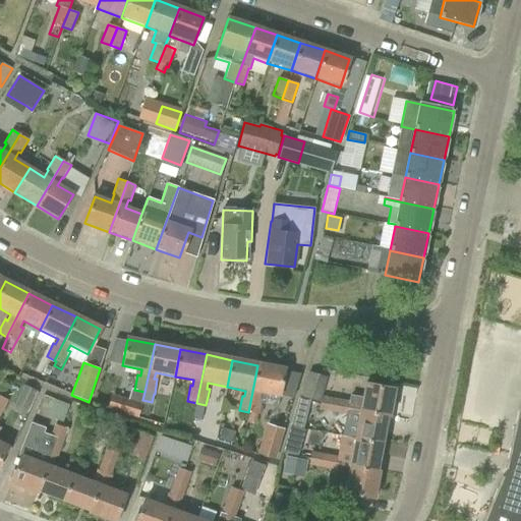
[(257,365),(248,412),(246,422),(255,424),(261,400),(259,399),(261,394),(279,398),(284,370),(257,365)]
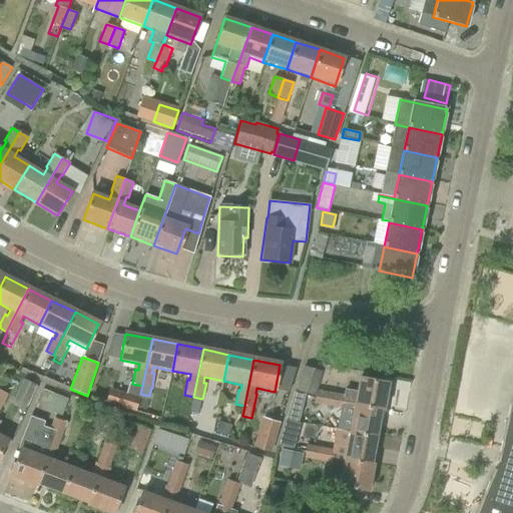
[(304,366),(296,392),(315,398),(323,372),(304,366)]
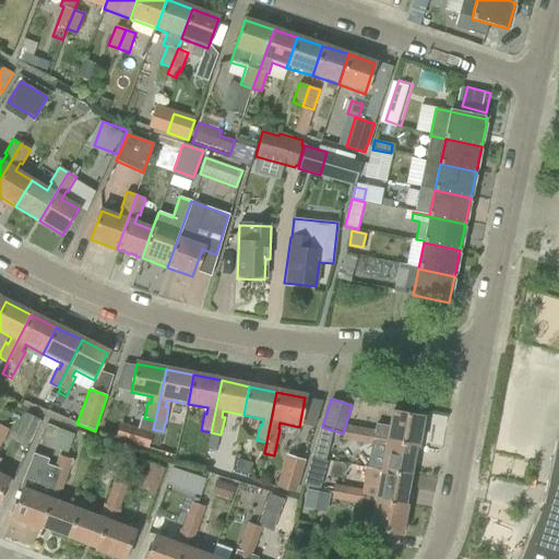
[(39,419),(26,413),(13,439),(26,445),(39,419)]
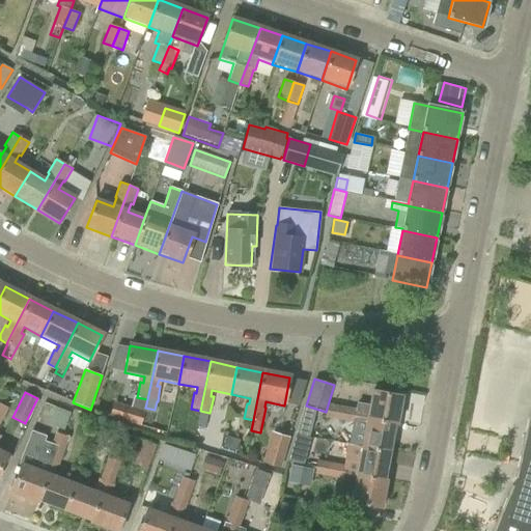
[(354,423),(355,417),(398,425),(403,398),(372,392),(370,404),(357,402),(355,409),(340,407),(338,414),(343,415),(342,421),(354,423)]
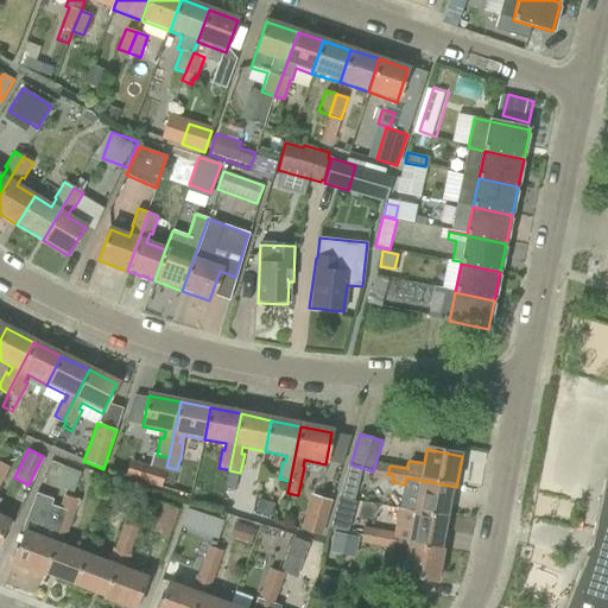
[(166,467),(169,457),(157,455),(152,454),(149,466),(144,483),(160,488),(160,487),(165,472),(166,470),(166,467)]
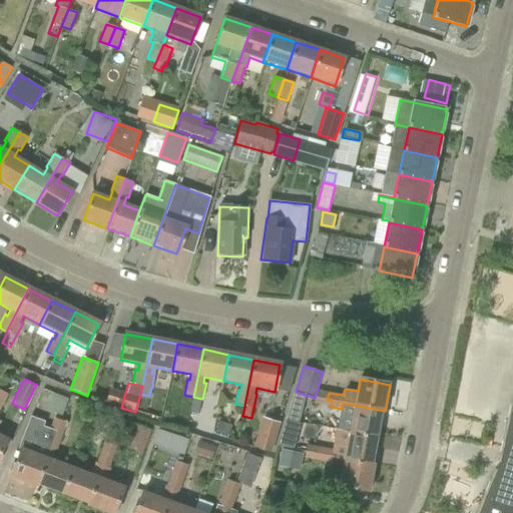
[(512,512),(512,387),(497,458),(475,512),(512,512)]
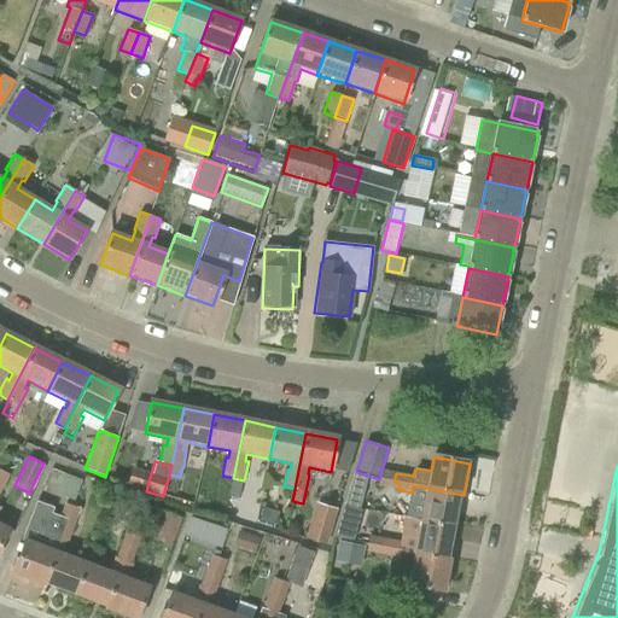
[(379,487),(398,490),(400,483),(394,482),(396,473),(383,471),(379,487)]
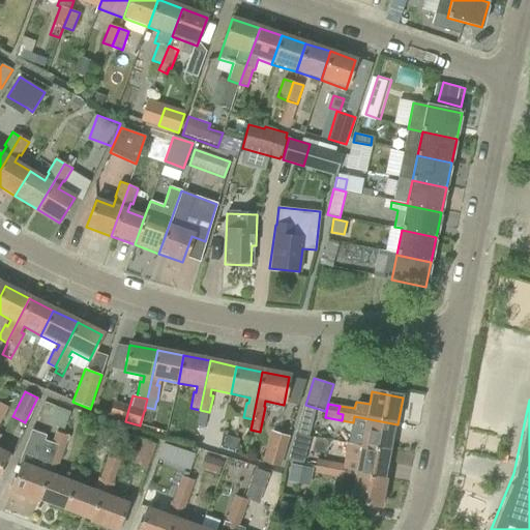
[(295,434),(308,437),(315,408),(303,405),(295,434)]
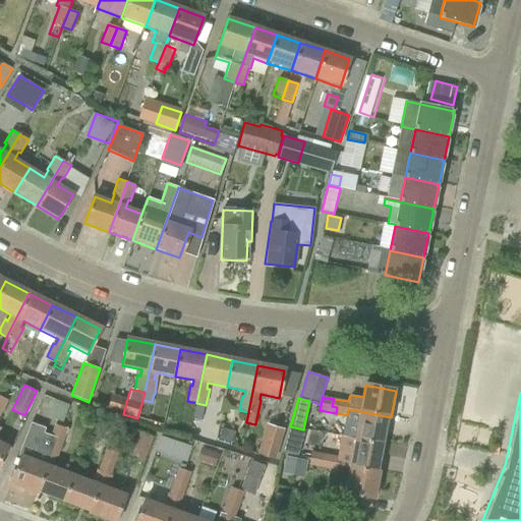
[(47,416),(62,422),(69,405),(54,399),(47,416)]
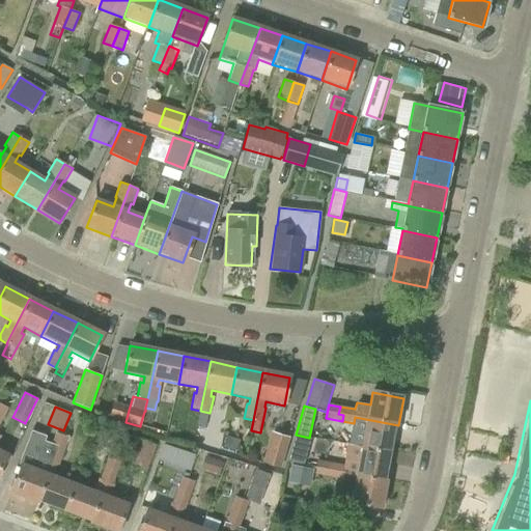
[(362,446),(362,448),(393,453),(398,425),(355,417),(354,423),(350,444),(362,446)]
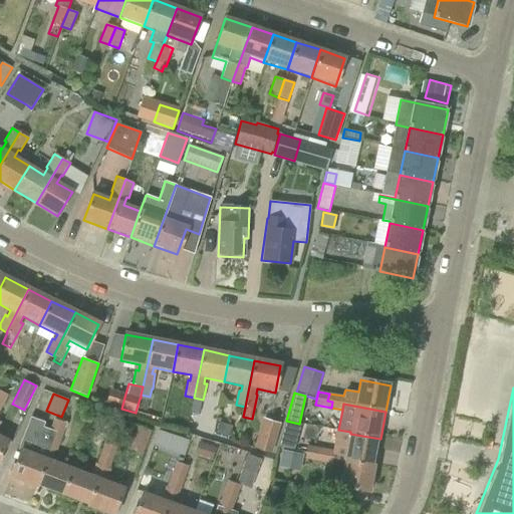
[(10,478),(36,487),(51,449),(55,451),(55,450),(57,451),(60,440),(55,438),(57,434),(51,432),(49,430),(42,427),(44,422),(30,417),(18,449),(20,451),(10,478)]
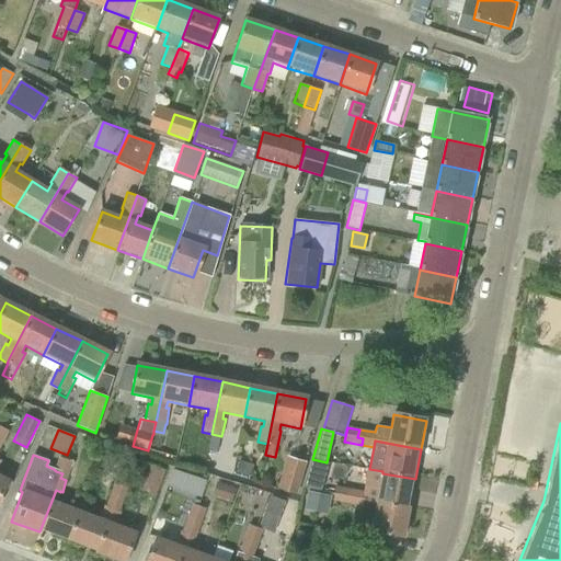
[(306,462),(287,456),(276,489),(296,495),(306,462)]
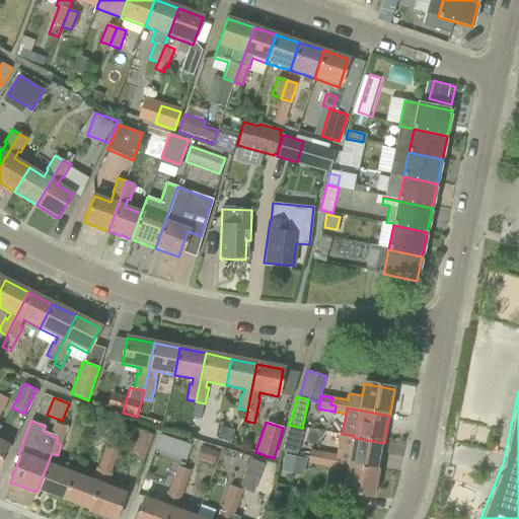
[(55,423),(50,434),(52,436),(58,438),(56,442),(61,444),(68,428),(55,423)]
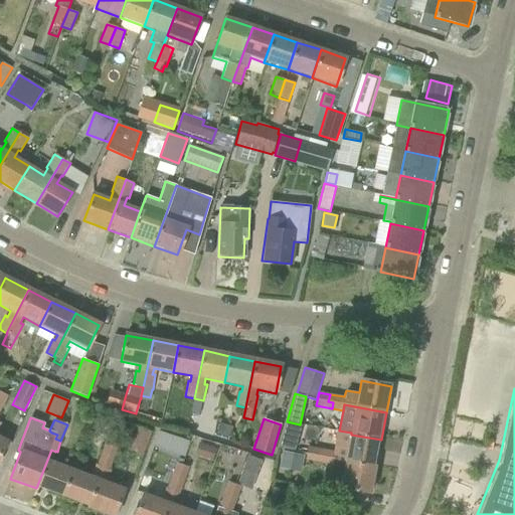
[(279,448),(280,448),(295,451),(302,424),(287,421),(286,421),(279,448)]
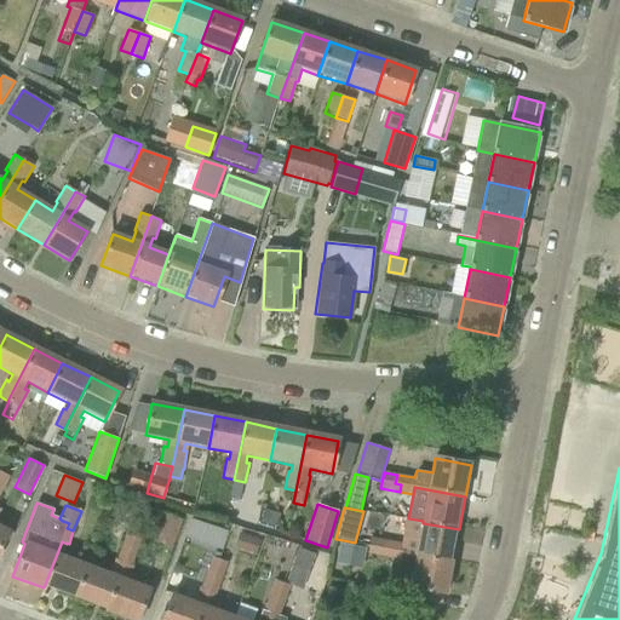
[(259,522),(276,527),(280,514),(263,510),(259,522)]
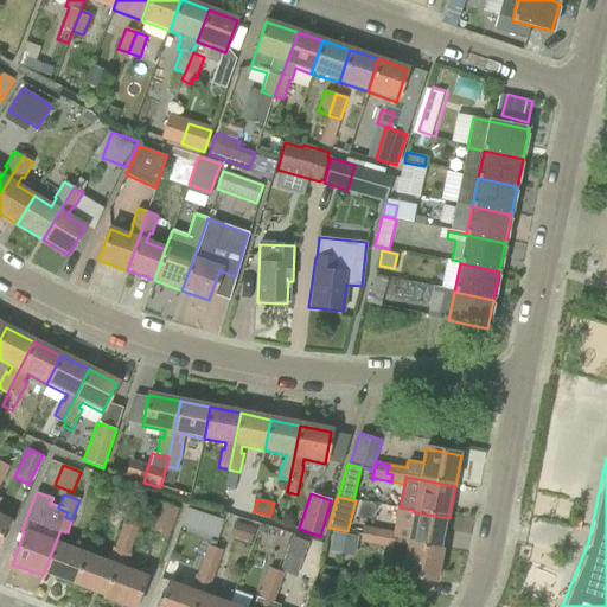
[(153,530),(167,536),(179,509),(164,503),(153,530)]
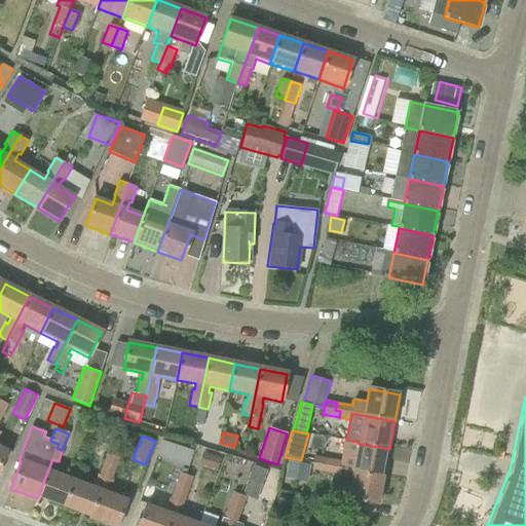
[(383,478),(389,449),(359,444),(345,441),(341,460),(343,460),(343,462),(342,463),(341,470),(383,478)]
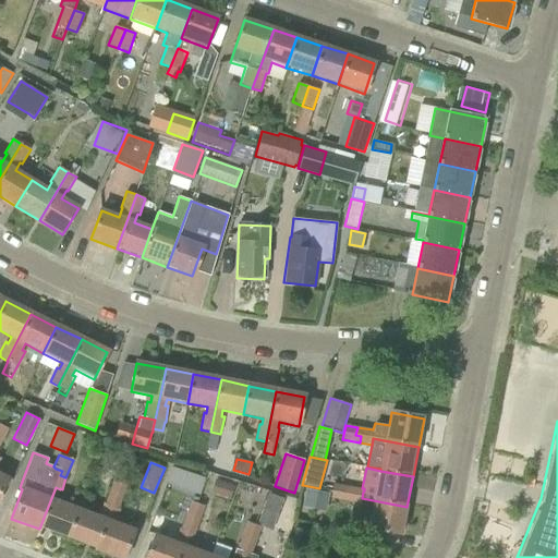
[(205,478),(205,477),(189,472),(183,489),(199,495),(205,478)]
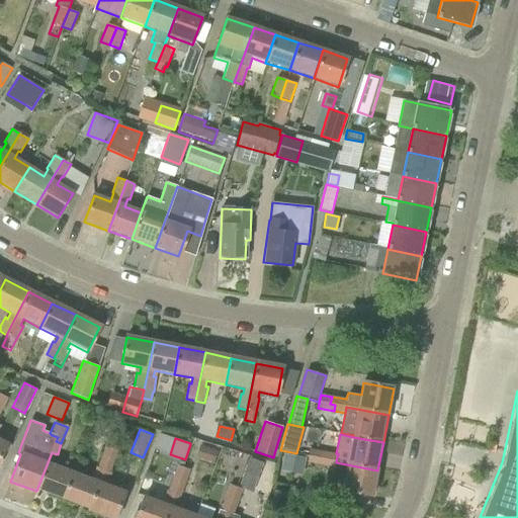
[(107,441),(100,458),(107,461),(109,456),(115,459),(120,446),(107,441)]
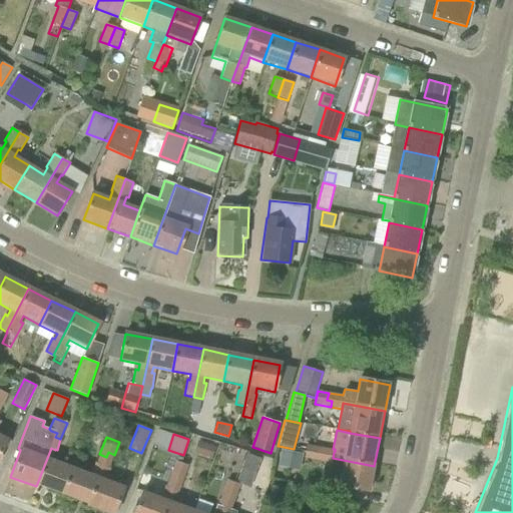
[(197,441),(193,453),(211,459),(215,447),(197,441)]
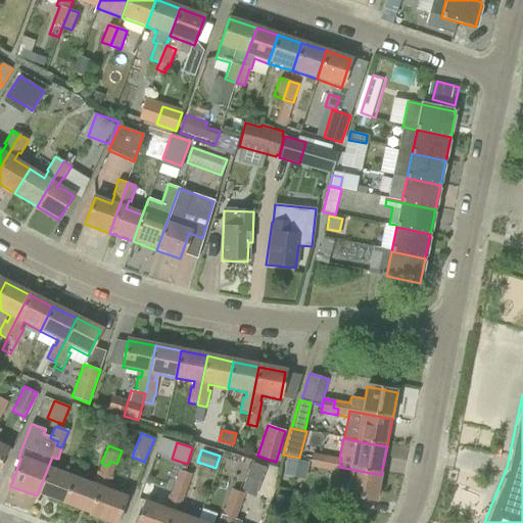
[(310,467),(322,469),(323,464),(328,465),(329,456),(312,454),(310,467)]
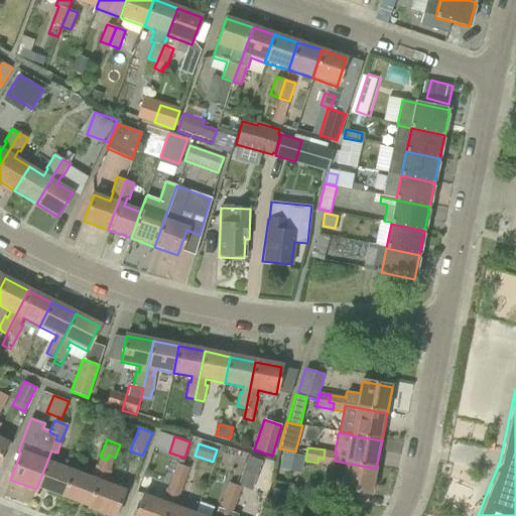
[(318,458),(317,463),(333,465),(332,471),(345,474),(342,490),(372,495),(376,469),(335,461),(336,455),(337,454),(337,452),(335,452),(325,449),(324,459),(318,458)]
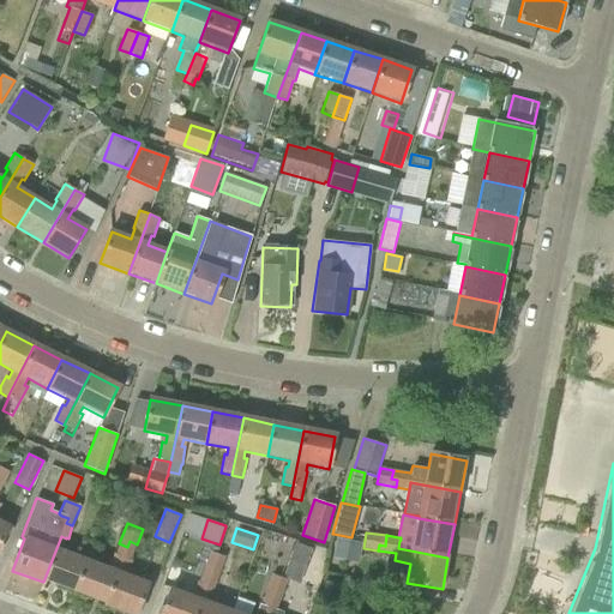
[(43,582),(74,594),(86,561),(61,552),(66,539),(61,536),(43,582)]
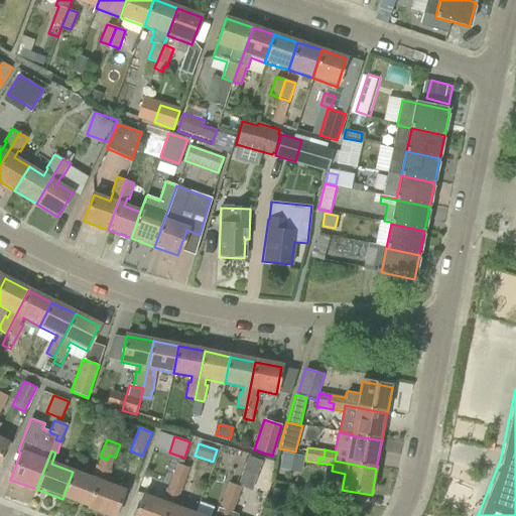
[(304,456),(282,452),(279,470),(301,474),(304,456)]
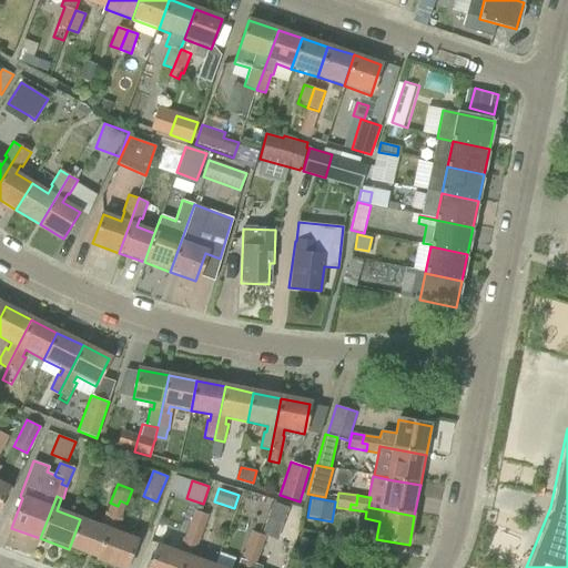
[(113,518),(97,560),(117,567),(125,567),(137,541),(117,534),(122,518),(121,518),(127,504),(120,500),(118,506),(110,503),(107,513),(105,513),(104,515),(113,518)]
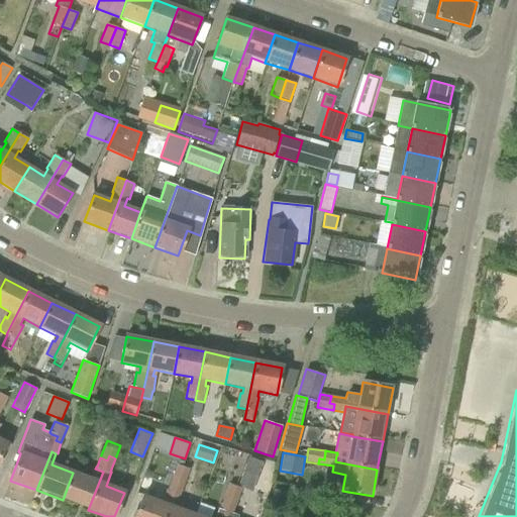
[(272,466),(248,456),(239,484),(266,494),(273,471),(271,470),(272,466)]
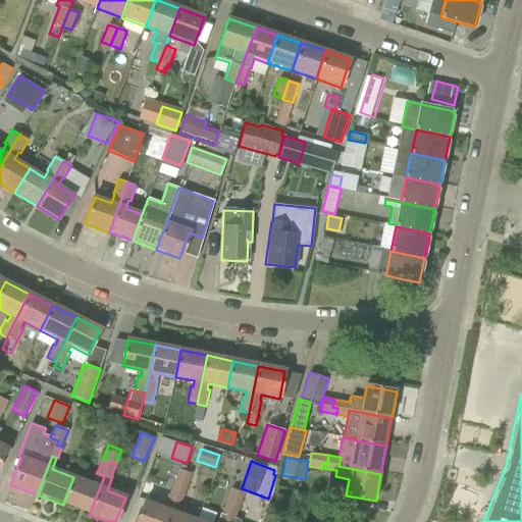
[(178,468),(173,482),(180,484),(179,489),(186,491),(192,473),(178,468)]
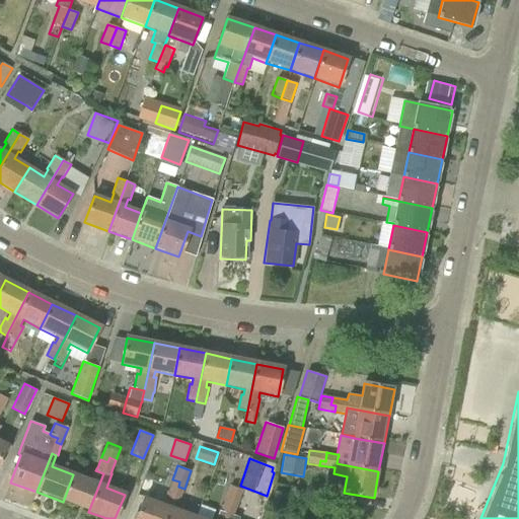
[(63,502),(88,512),(103,473),(95,470),(91,482),(73,474),(63,502)]
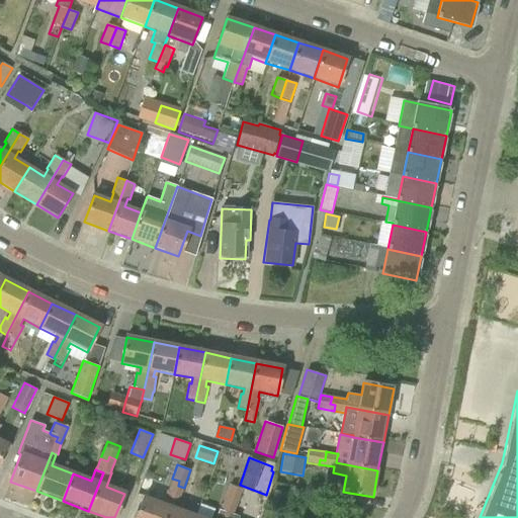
[(136,517),(166,517),(174,497),(178,498),(178,497),(180,497),(184,488),(178,486),(179,481),(172,479),(167,491),(166,491),(161,505),(144,499),(136,517)]
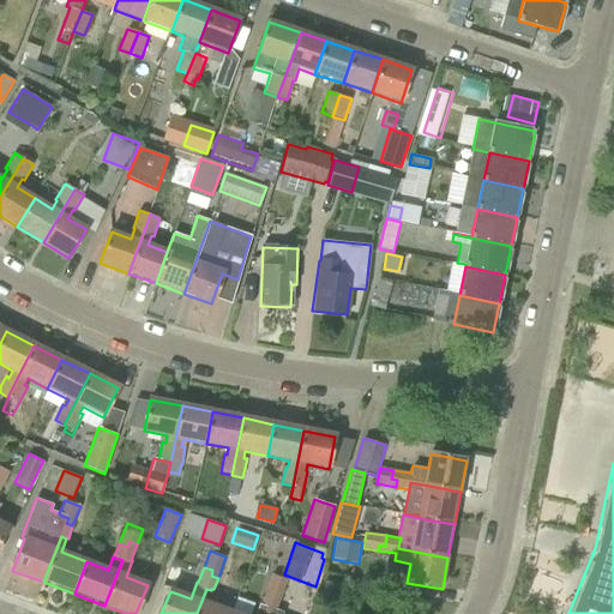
[(271,573),(264,595),(274,597),(275,593),(282,595),(287,579),(271,573)]
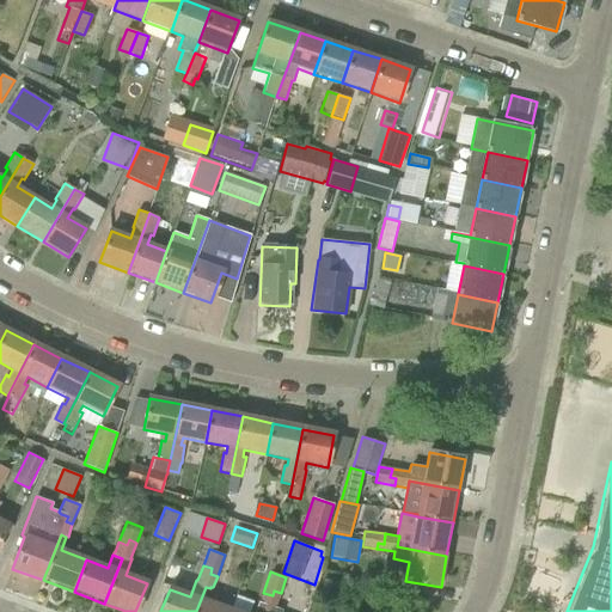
[(319,593),(334,597),(337,585),(324,580),(319,593)]
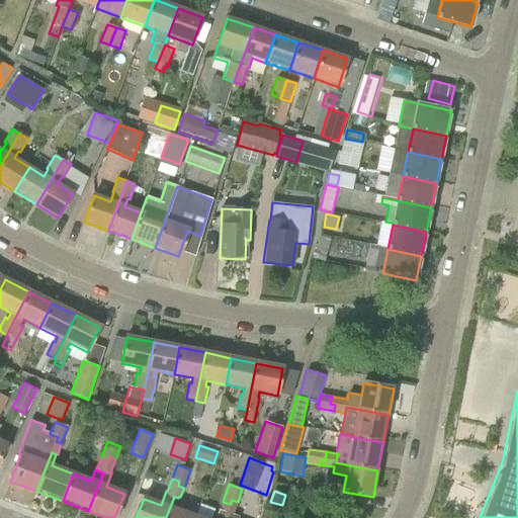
[(166,517),(195,517),(196,517),(179,511),(182,503),(177,501),(178,498),(174,497),(166,517)]
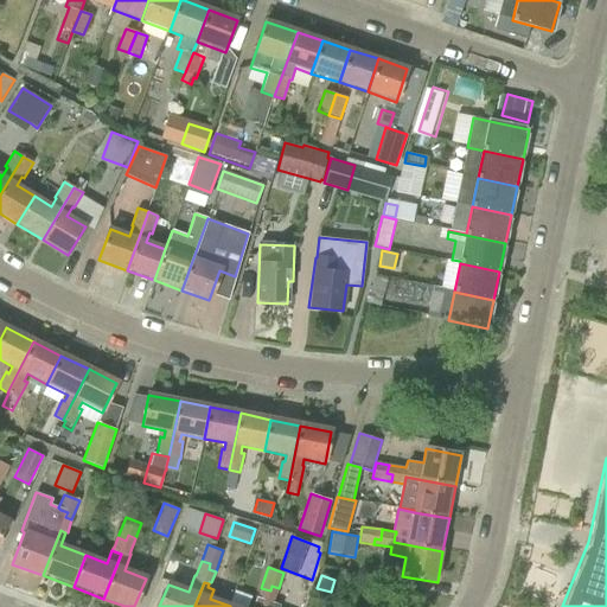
[(266,605),(263,606),(279,606),(280,605),(273,602),(279,588),(272,586),(270,590),(261,588),(257,598),(260,599),(259,601),(266,605)]
